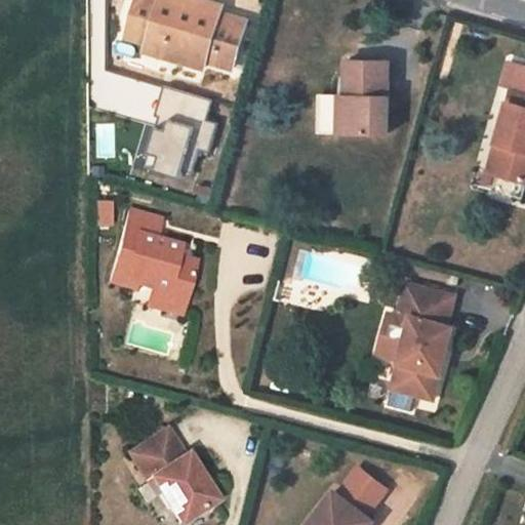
[(178,0),(137,0),(127,36),(148,42),(207,59),(233,67),(246,19),(221,12),(178,0)]
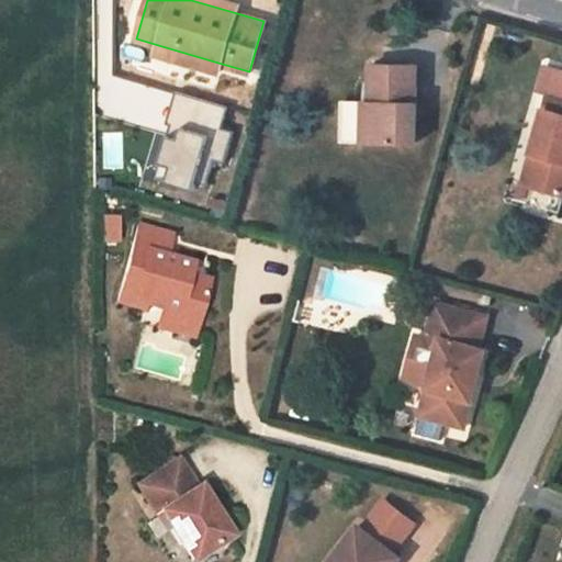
[(240,4),(224,0),(191,0),(237,13),(240,4)]
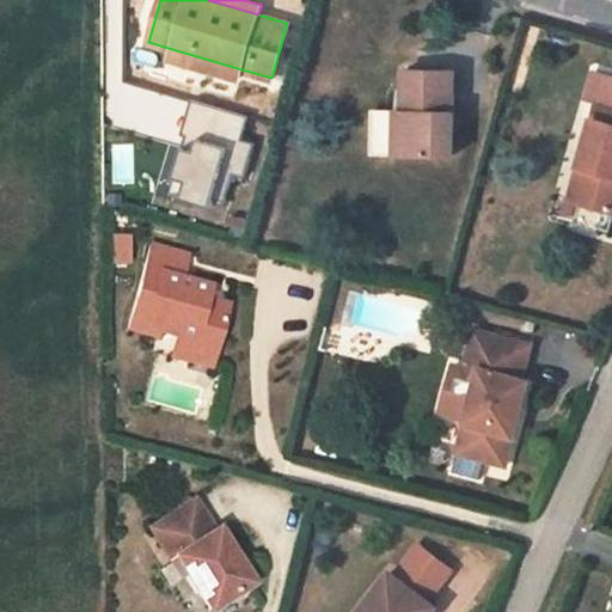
[(172,49),(169,61),(238,81),(242,69),(172,49)]
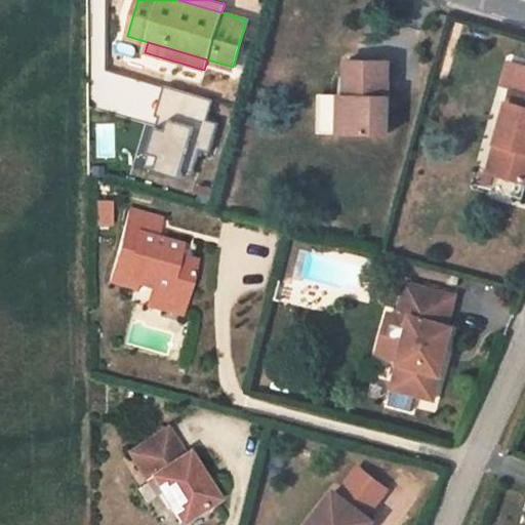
[(388,132),(389,61),(347,59),(346,92),(331,92),(331,131),(352,132),(388,132)]
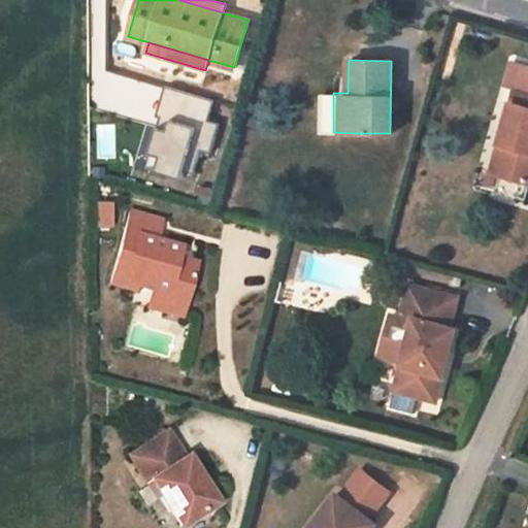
[(215,100),(166,86),(157,113),(161,116),(145,167),(182,178),(185,170),(194,173),(201,150),(210,152),(219,124),(208,121),(215,100)]
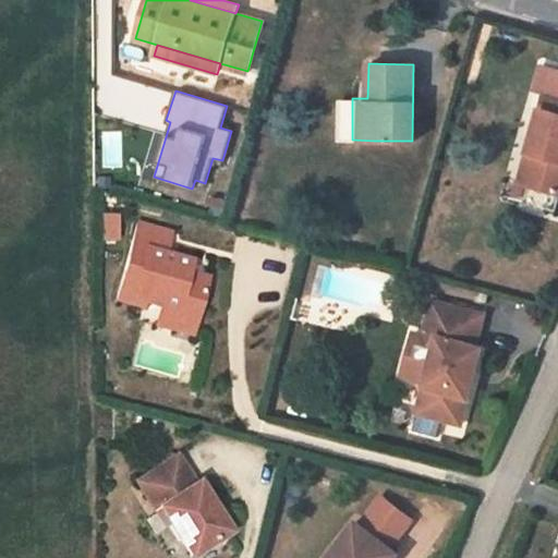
[(557,95),(546,92),(528,155),(540,158),(533,185),(557,192),(557,95)]
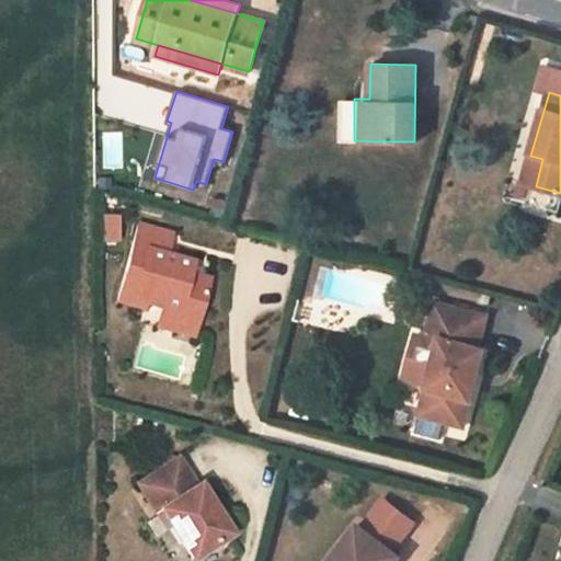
[(530,156),(524,183),(536,186),(542,159),(530,156)]
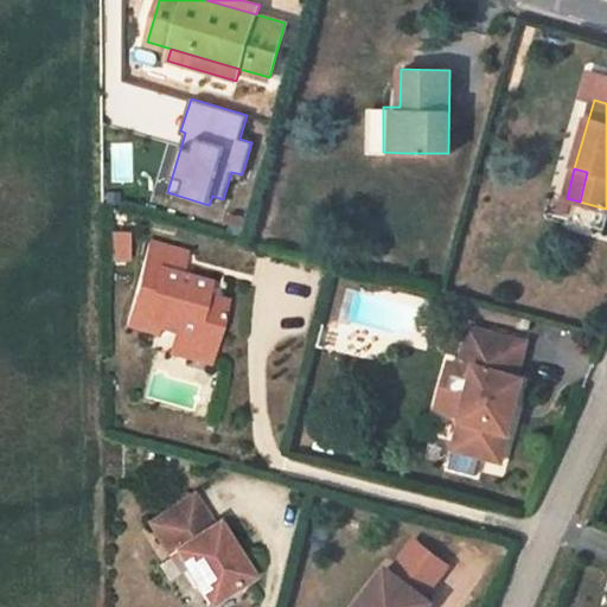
[(208,282),(178,275),(184,253),(146,242),(126,323),(155,331),(158,323),(174,326),(174,331),(191,334),(190,342),(215,349),(225,301),(205,295),(208,282)]
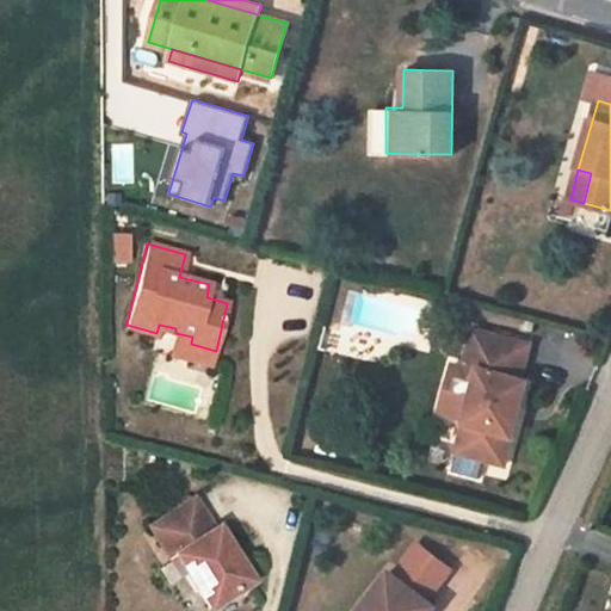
[(535,344),(475,328),(466,364),(483,368),(480,384),(462,450),(512,463),(534,380),(525,378),(535,344)]
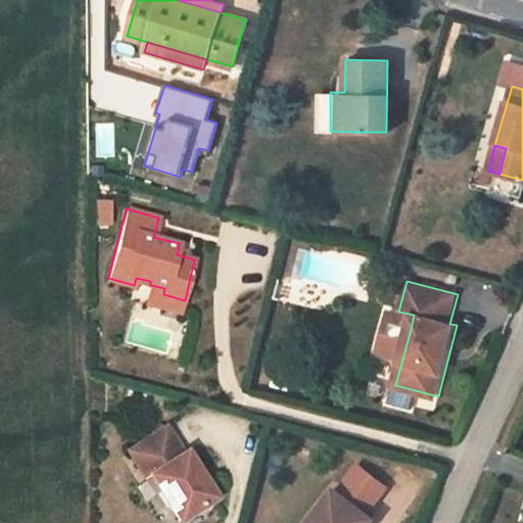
[(145,303),(182,313),(185,300),(163,294),(164,288),(150,285),(145,303)]
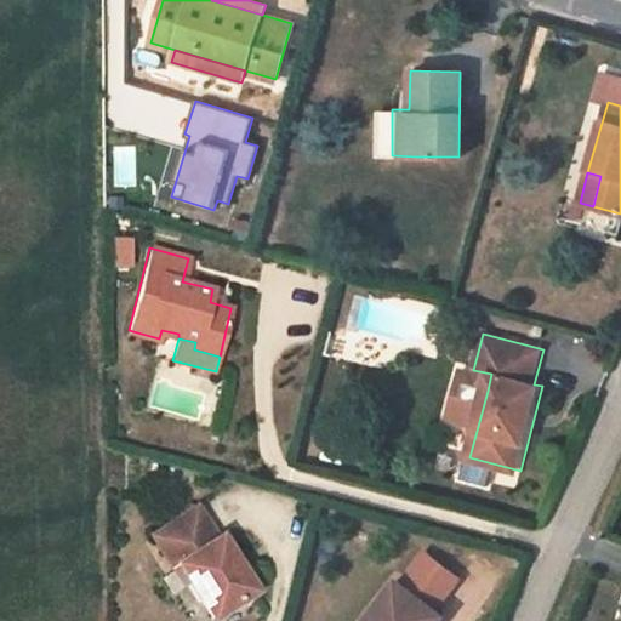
[(488,391),(491,374),(473,370),(468,387),(488,391)]
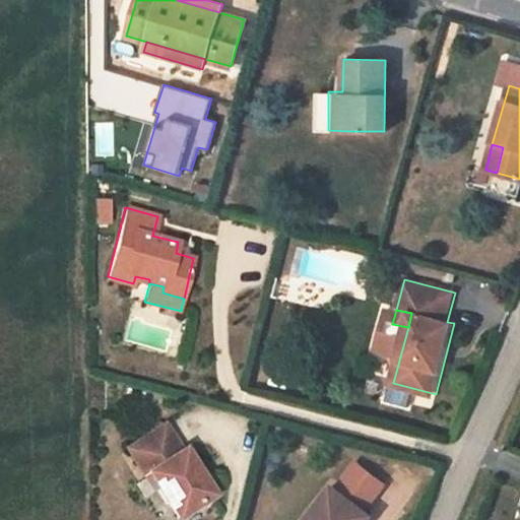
[(211,496),(183,451),(179,453),(161,427),(125,450),(142,476),(147,474),(147,475),(175,518),(211,496)]
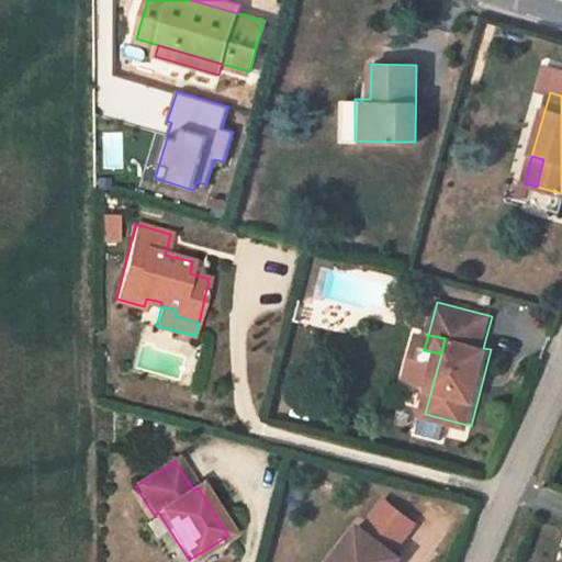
[(386,502),(364,529),(393,552),(414,524),(386,502)]
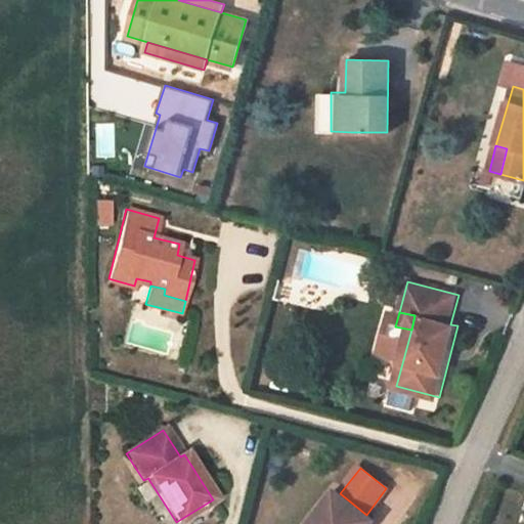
[(333,488),(303,523),(366,523),(372,518),(366,515),(340,493),(333,488)]
